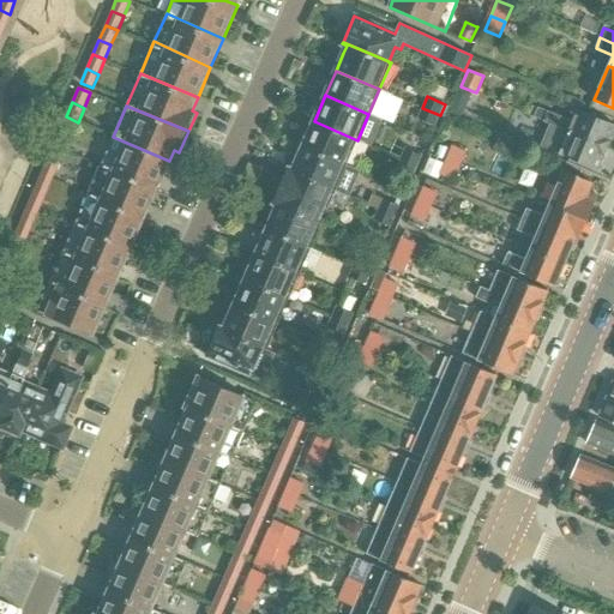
[(440,115),(422,108),(416,120),(434,128),(440,115)]
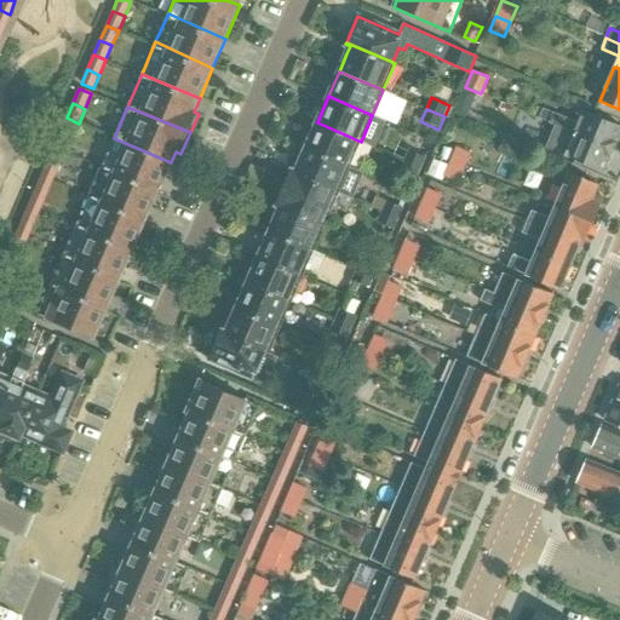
[(555,114),(551,122),(557,125),(613,149),(619,132),(619,126),(585,112),(579,125),(555,114)]
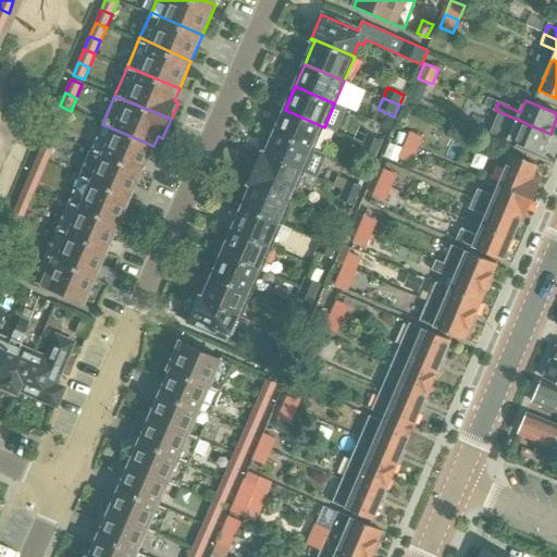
[(60,106),(53,120),(65,124),(71,111),(60,106)]
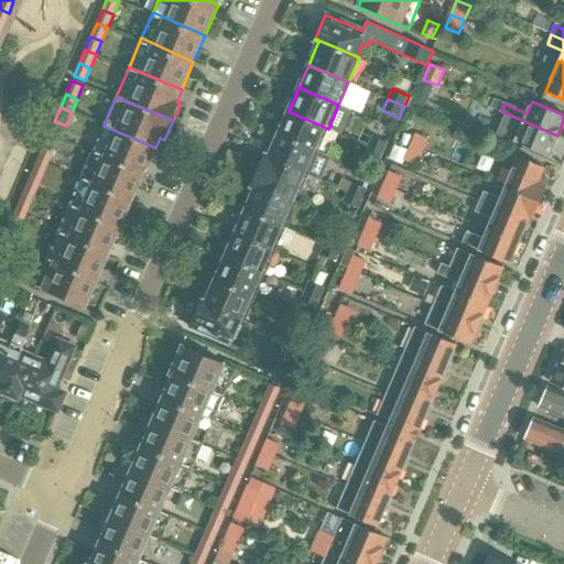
[(281,121),(278,130),(279,132),(278,134),(318,152),(328,129),(289,111),(284,121),(281,121)]
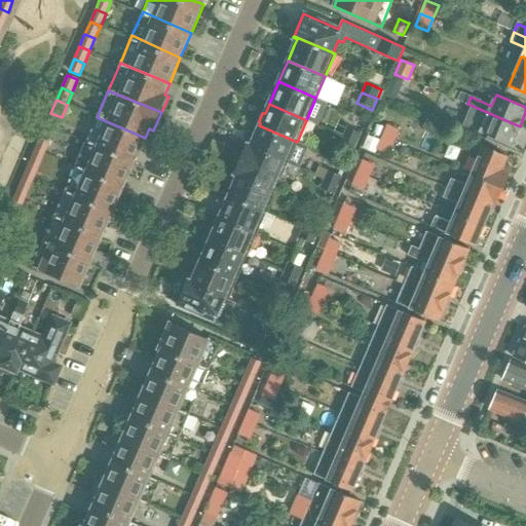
[(473,106),(464,124),(512,145),(520,126),(473,106)]
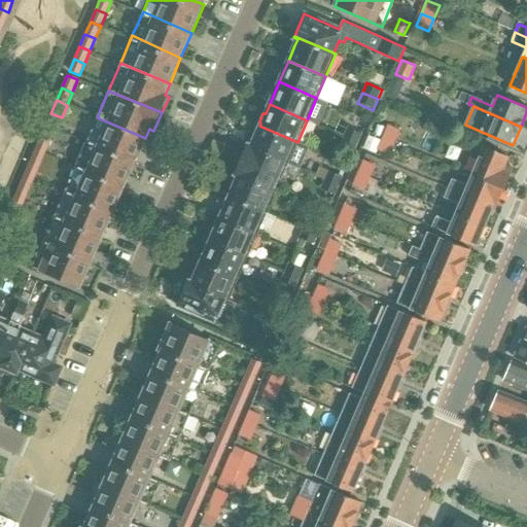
[(62,117),(50,113),(45,126),(56,130),(62,117)]
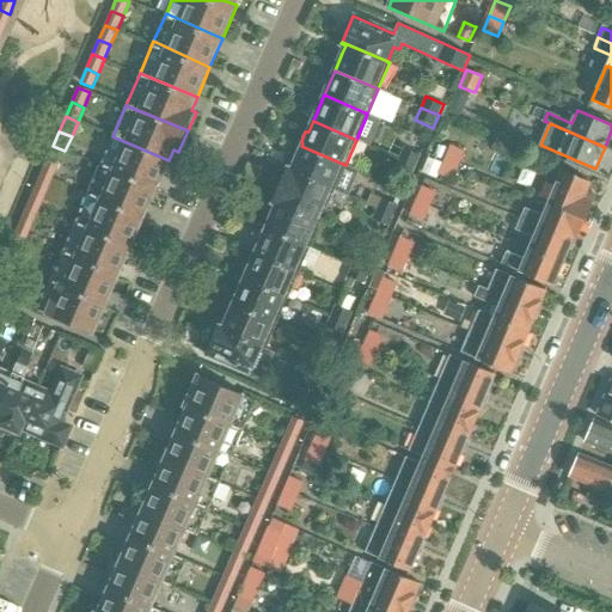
[(169,160),(112,136),(101,165),(155,189),(169,160)]
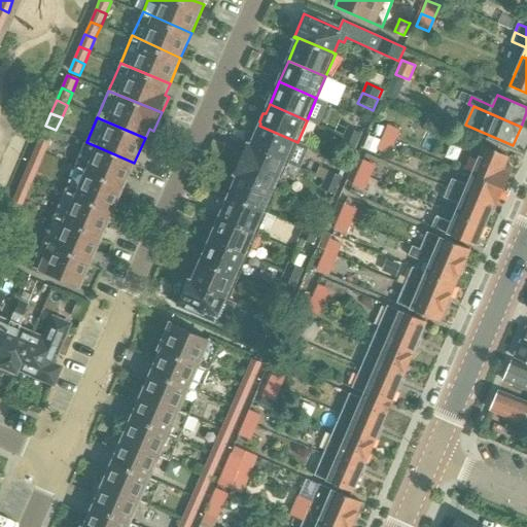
[(383,136),(395,142),(400,130),(388,125),(383,136)]
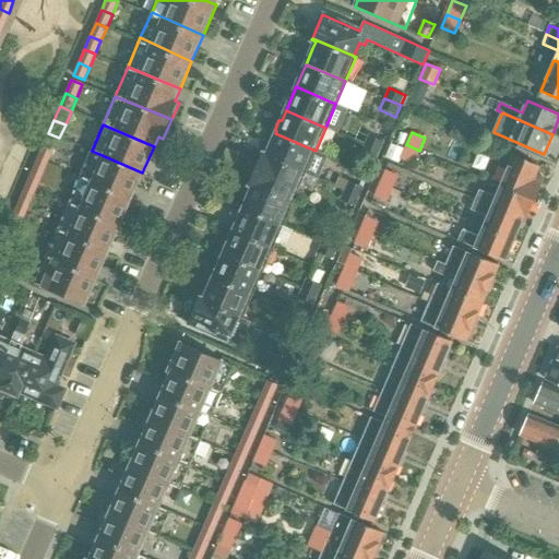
[(43,146),(54,152),(59,138),(48,133),(43,146)]
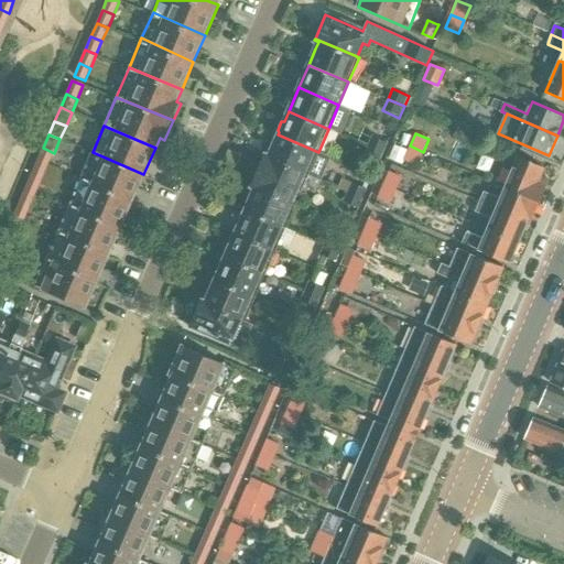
[(264,155),(263,155),(308,175),(308,174),(311,175),(320,179),(329,156),(318,152),(278,134),(270,154),(269,156),(264,155)]
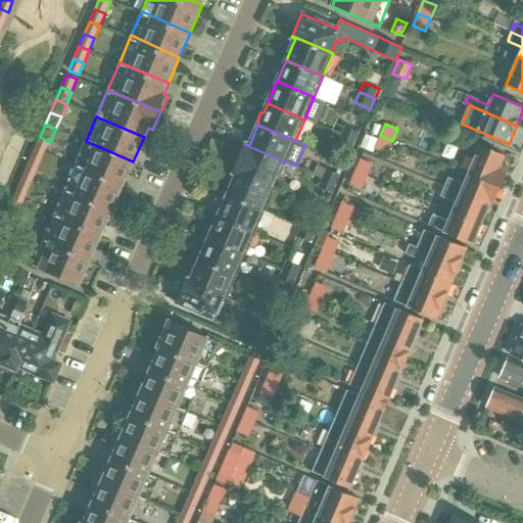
[(340,135),(355,142),(360,133),(344,126),(340,135)]
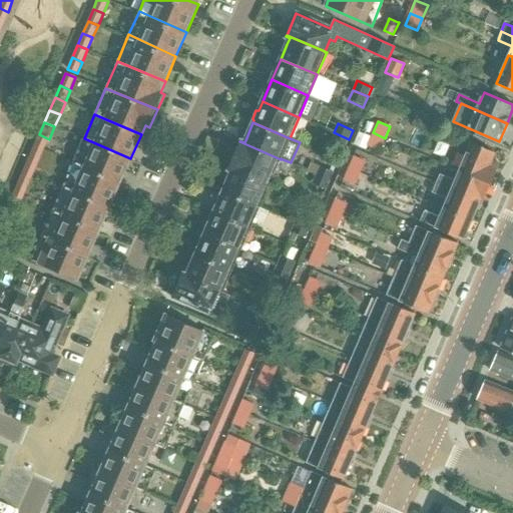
[(349,139),(334,132),(330,141),(345,148),(349,139)]
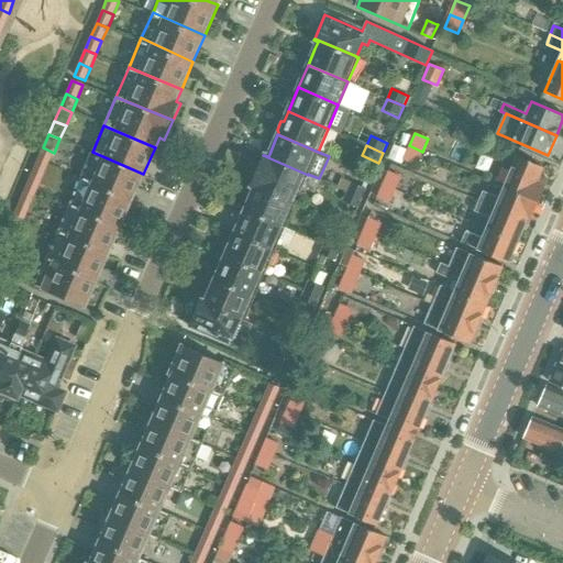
[(387,158),(401,165),(404,161),(416,166),(422,152),(409,145),(407,151),(394,145),(387,158)]
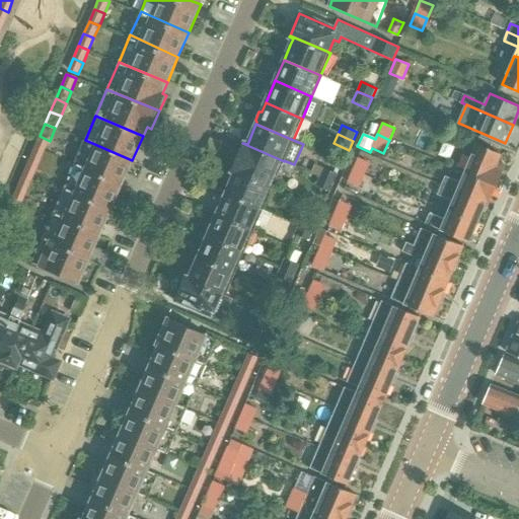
[(50,141),(40,136),(34,148),(45,153),(50,141)]
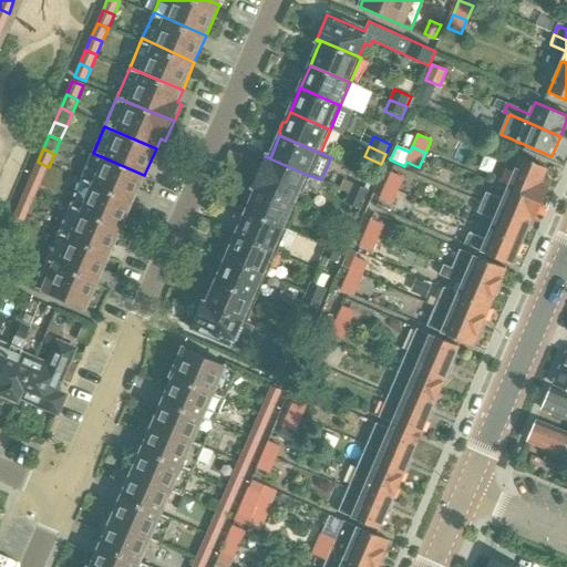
[(81,181),(133,203),(144,175),(93,153),(81,181)]
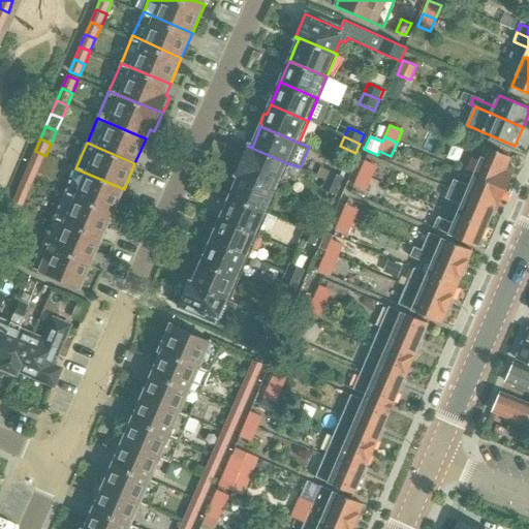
[(238,168),(236,173),(278,191),(280,186),(289,164),(247,146),(238,168)]
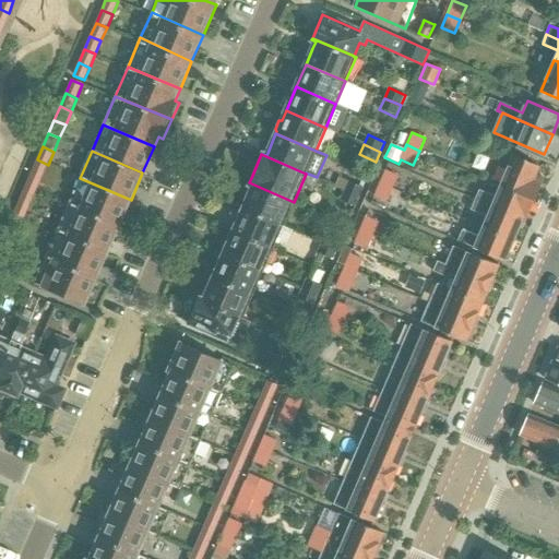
[(539,167),(514,156),(500,187),(535,202),(544,181),(535,177),(539,167)]
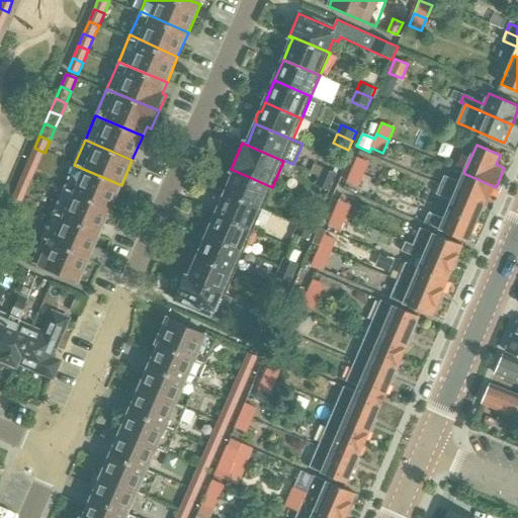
[(34,148),(28,161),(39,165),(45,153),(34,148)]
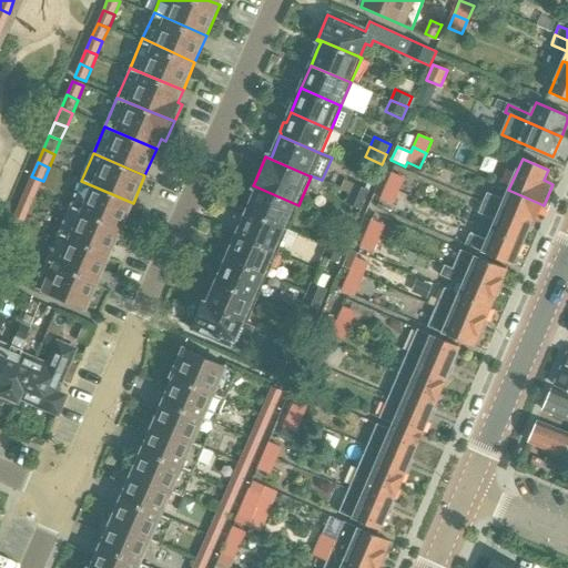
[(387,183),(401,189),(405,179),(392,173),(387,183)]
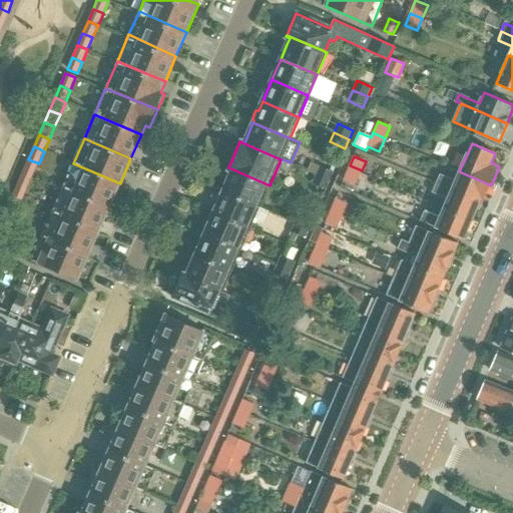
[(39,163),(28,159),(23,171),(33,175),(39,163)]
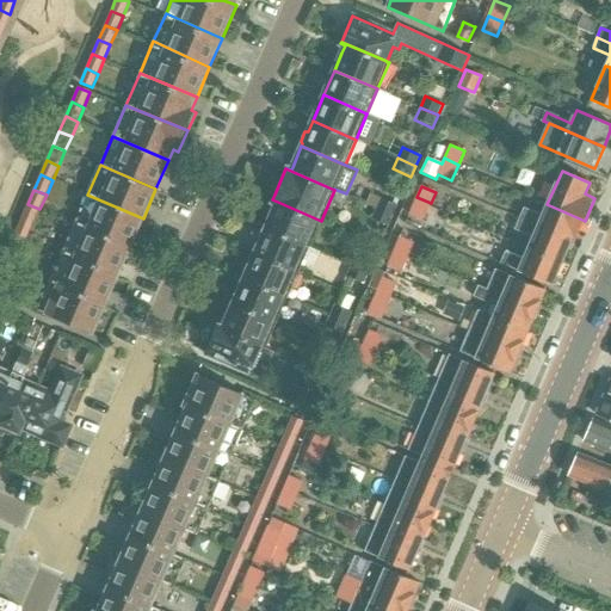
[(366,203),(394,215),(399,204),(371,192),(366,203)]
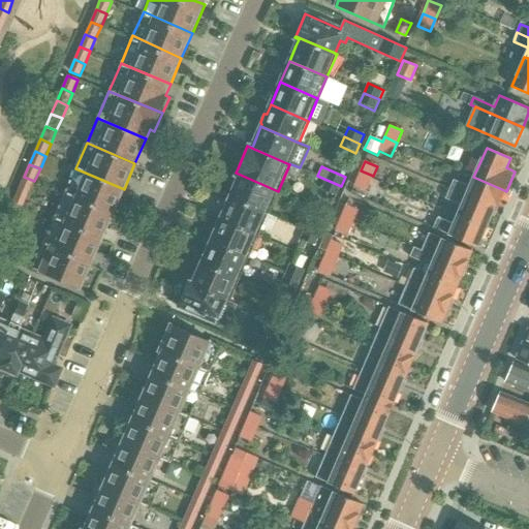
[(75,168),(65,192),(114,213),(124,189),(75,168)]
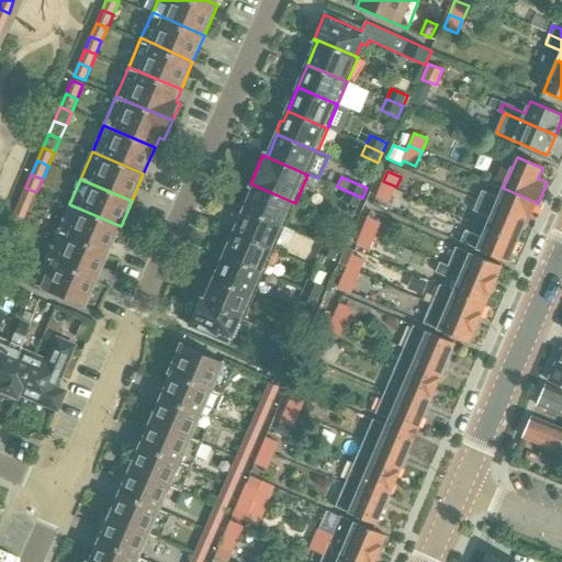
[(396,187),(383,181),(375,198),(389,203),(396,187)]
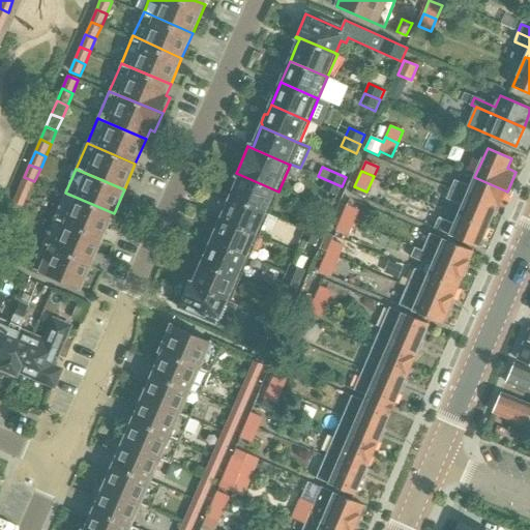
[(238,179),(231,198),(268,214),(278,192),(236,173),(236,174),(240,176),(238,179)]
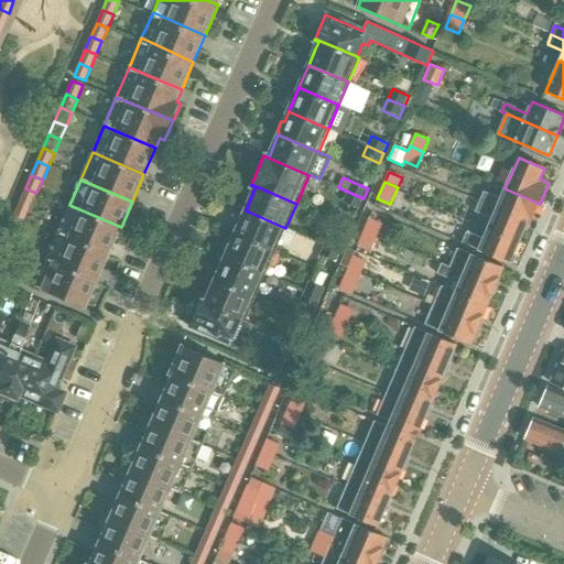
[(337,192),(347,196),(344,204),(359,210),(364,198),(338,187),(337,192)]
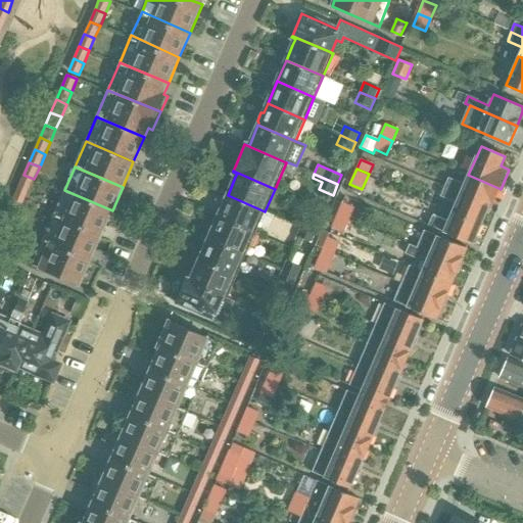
[(34,179),(24,175),(18,187),(29,191),(34,179)]
